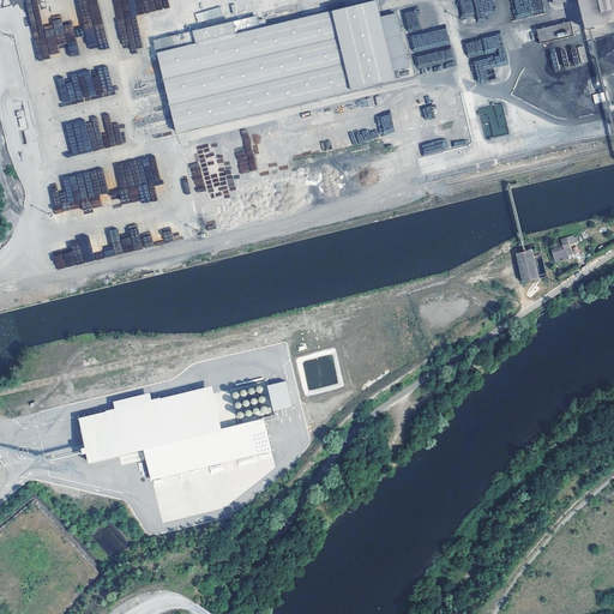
[(37,0),(25,0),(38,61),(50,59),(49,54),(60,53),(58,46),(67,43),(70,56),(79,55),(73,24),(64,25),(61,19),(53,20),(53,25),(43,26),(37,0)]
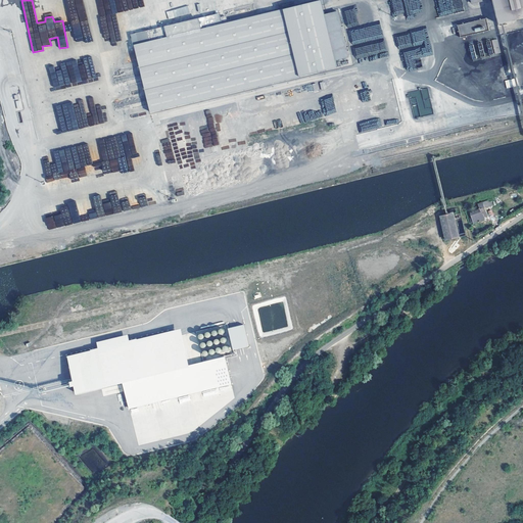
[(85,43),(92,41),(83,0),(65,0),(75,40),(84,38),(85,43)]
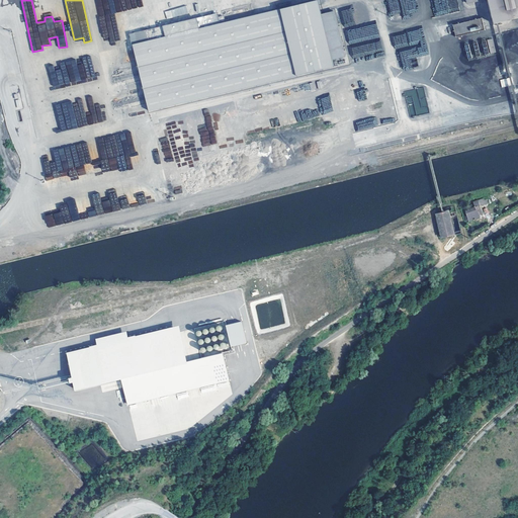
[(104,16),(143,6),(141,0),(101,0),(101,4),(97,5),(100,15),(100,17),(101,23),(106,23),(110,41),(114,40),(113,36),(119,35),(115,18),(114,19),(110,19),(118,17),(104,16)]
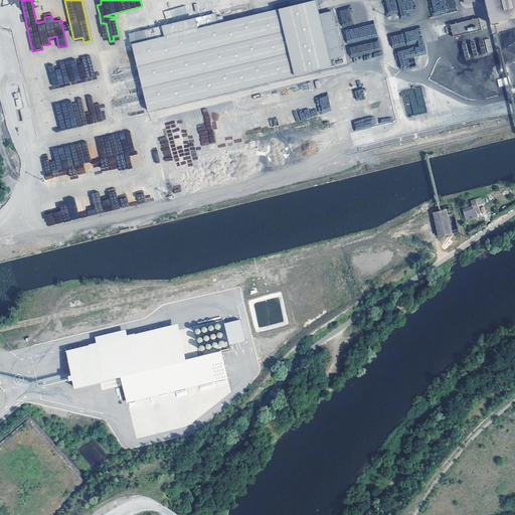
[(514,0),(459,0),(460,4),(476,0),(481,0),(487,23),(514,16),(514,0)]
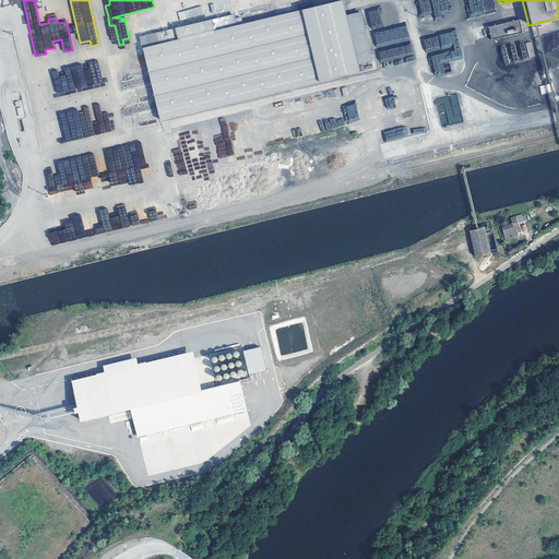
[(236,14),(140,37),(161,122),(359,73),(358,66),(372,62),(361,13),(346,16),(342,1),(237,26),(236,14)]
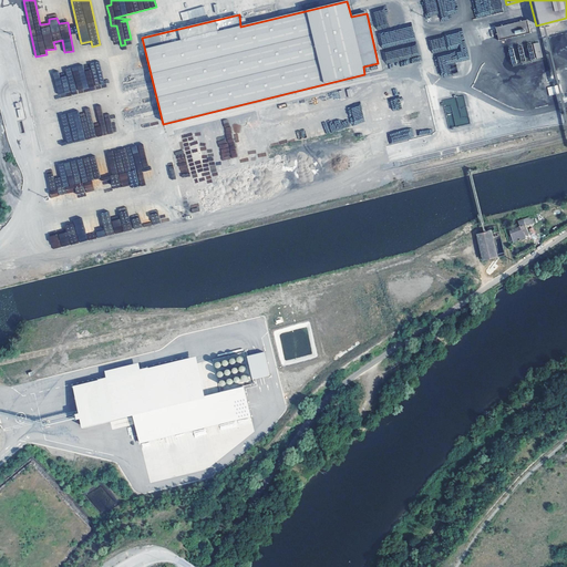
[(183,21),(206,14),(203,6),(181,12),(183,21)]
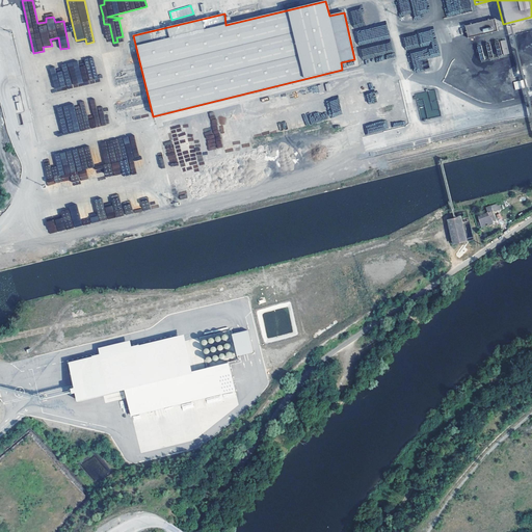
[(495,26),(491,12),(462,19),(464,32),(495,26)]
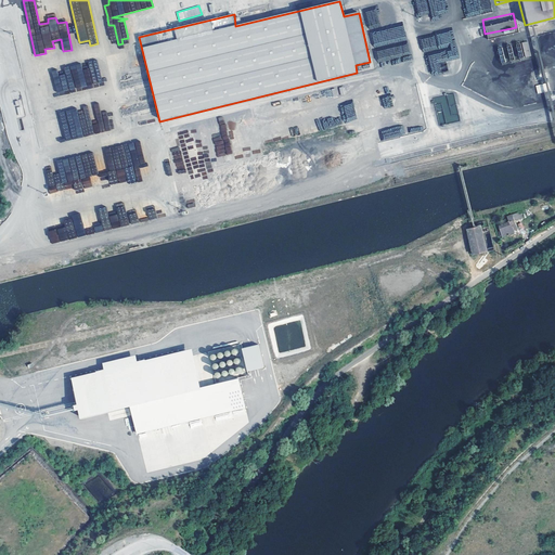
[(397,42),(408,39),(403,26),(394,29),(396,36),(395,37),(397,42)]
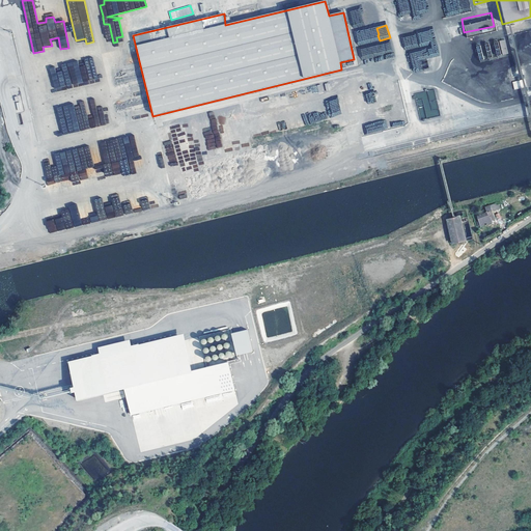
[(504,48),(501,34),(495,35),(498,49),(504,48)]
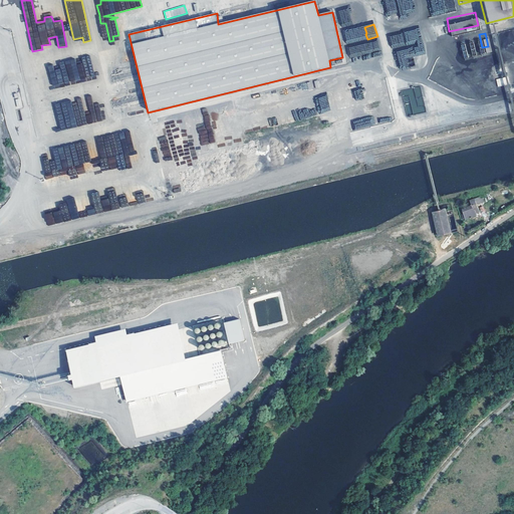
[(48,65),(52,86),(70,82),(70,84),(91,79),(90,74),(93,74),(91,65),(82,67),(81,62),(76,63),(75,59),(58,62),(60,68),(54,70),(53,64),(48,65)]
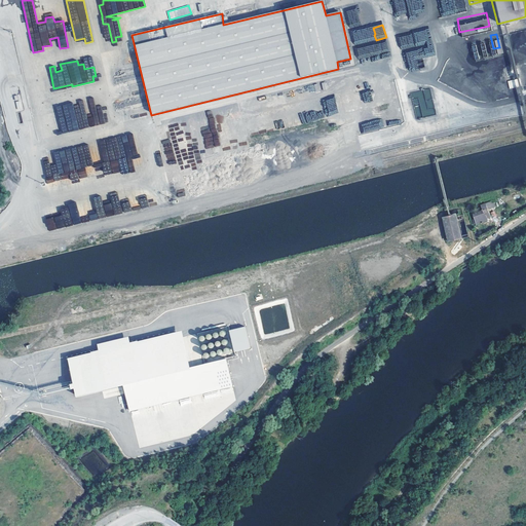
[(510,88),(519,86),(518,79),(508,81),(510,88)]
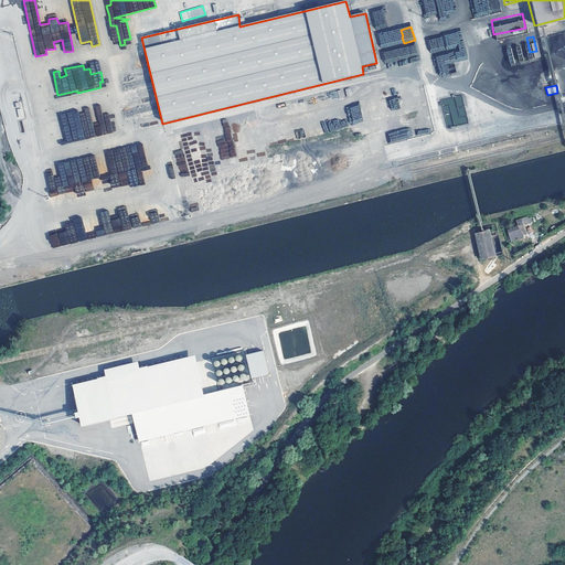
[(78,112),(61,115),(66,142),(85,139),(83,128),(86,127),(86,126),(82,127),(78,112)]
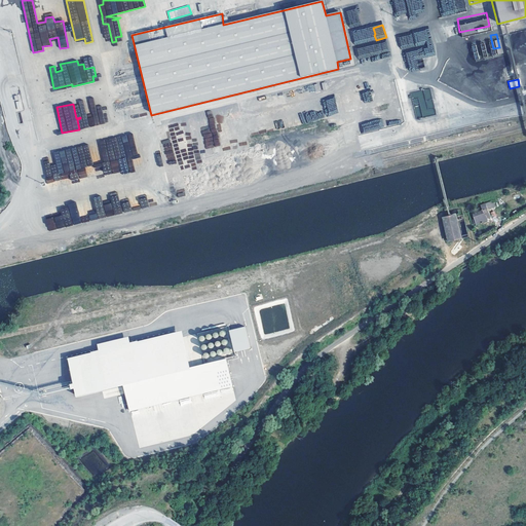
[(237,104),(207,110),(212,137),(204,139),(207,148),(214,146),(214,147),(220,145),(218,133),(222,132),(220,123),(224,122),(222,114),(239,111),(237,104)]
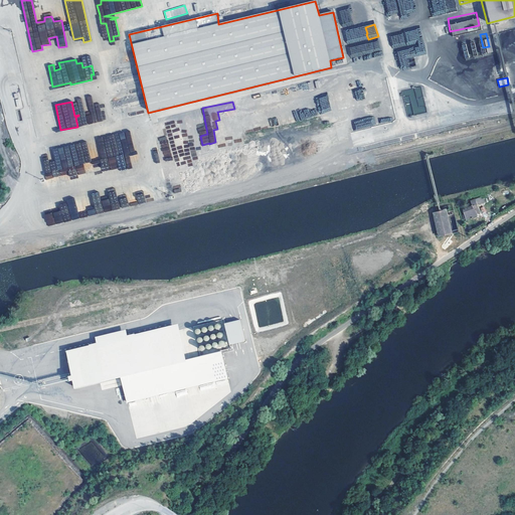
[(130,131),(102,138),(105,149),(100,151),(102,159),(100,160),(103,169),(110,167),(110,169),(118,167),(118,165),(126,163),(127,169),(135,167),(133,160),(137,159),(130,131)]
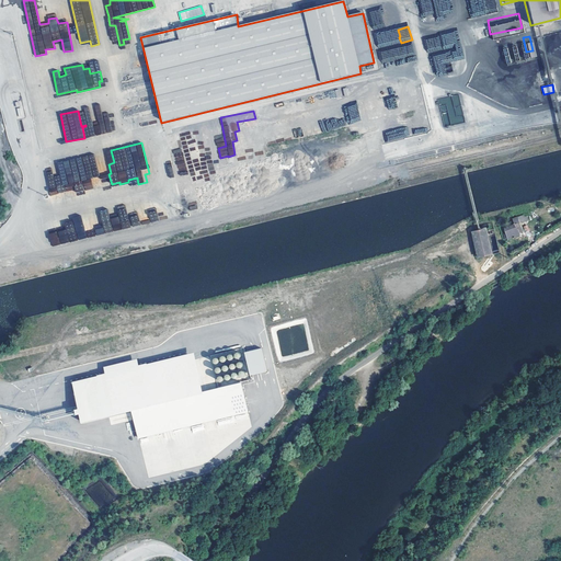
[(94,155),(57,162),(59,175),(53,176),(52,172),(46,173),(50,196),(93,187),(91,178),(99,176),(94,155)]
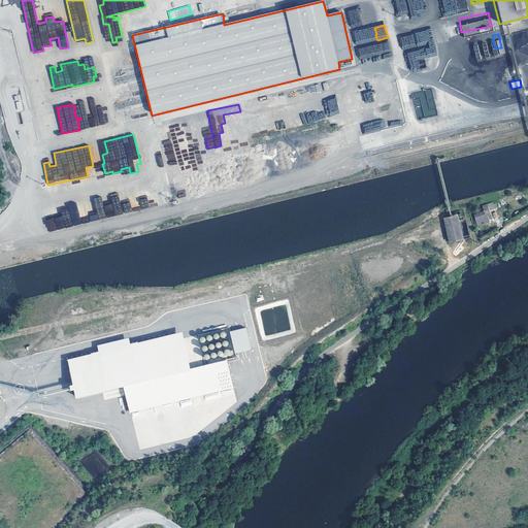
[(69,202),(67,196),(56,198),(57,205),(69,202)]
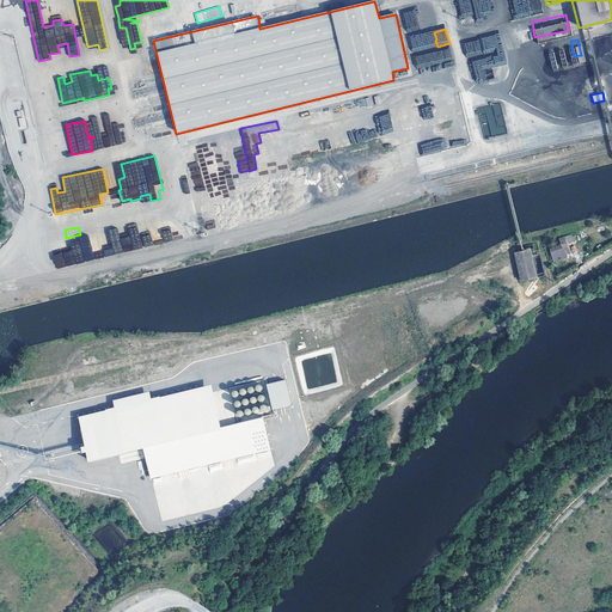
[(164,243),(173,240),(170,228),(161,231),(164,243)]
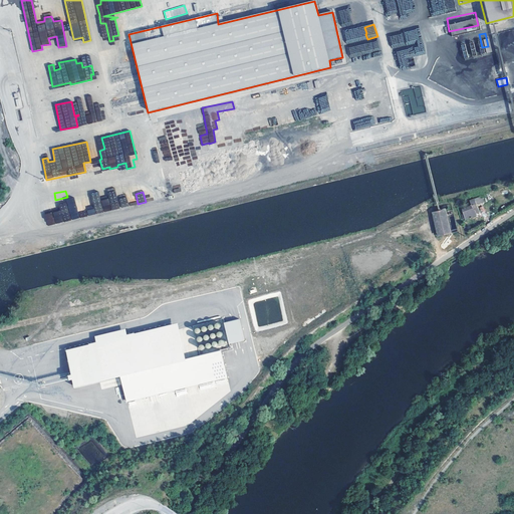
[(480,199),(478,195),(475,196),(475,195),(466,198),(468,203),(459,206),(460,208),(458,208),(460,216),(463,215),(463,217),(473,213),(472,209),(476,208),(474,201),(480,199)]
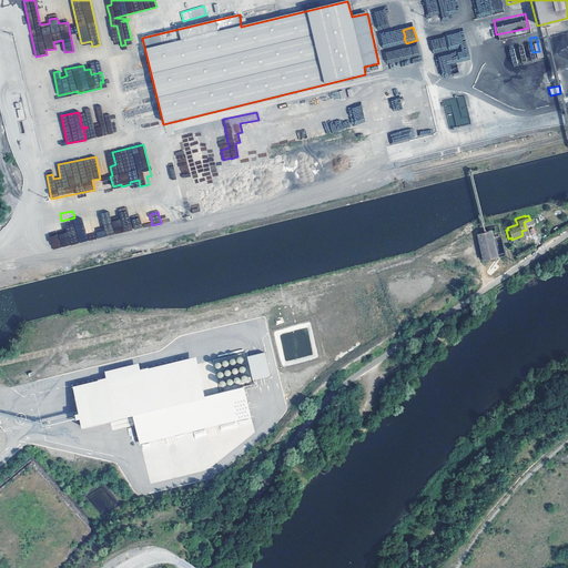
[(134,230),(142,227),(140,216),(132,217),(134,230)]
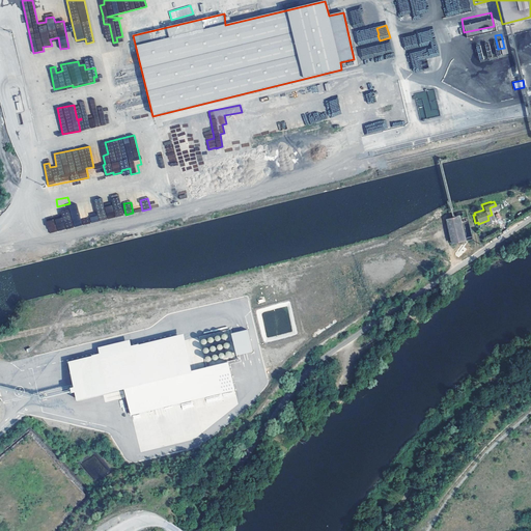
[(462,239),(456,214),(444,216),(449,241),(462,239)]
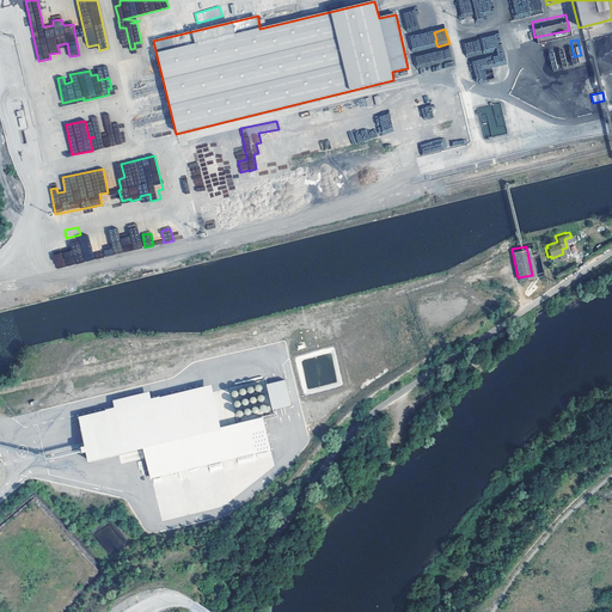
[(285,380),(265,385),(273,410),(291,405),(285,380)]
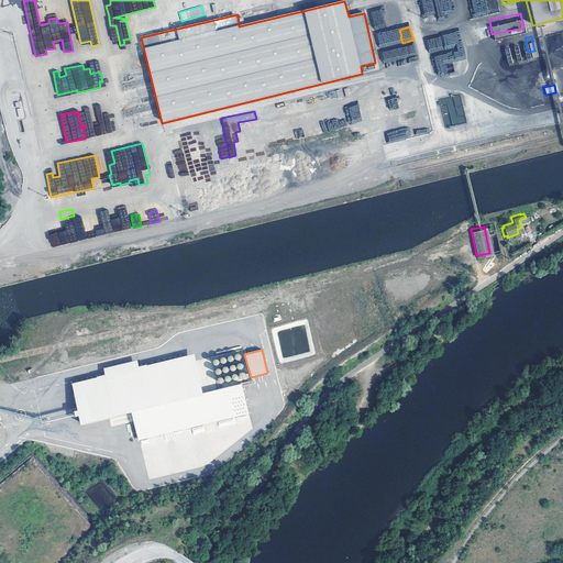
[(249,414),(241,384),(203,393),(194,355),(147,366),(146,365),(139,366),(138,360),(103,367),(105,374),(97,376),(97,377),(72,384),(78,411),(75,412),(76,416),(79,415),(81,424),(132,412),(139,441),(249,414)]
